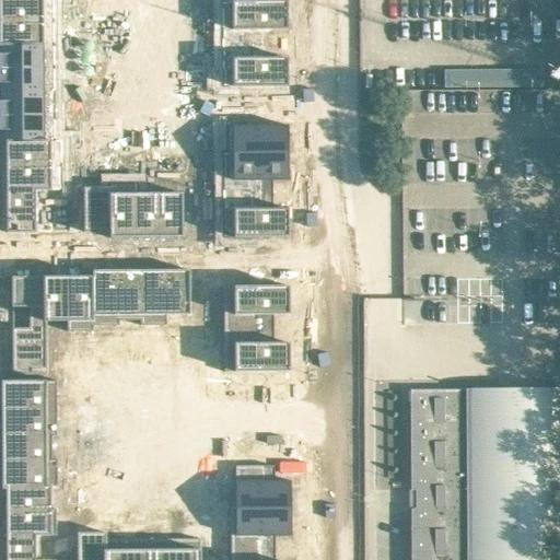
[(54,0),(0,0),(0,21),(54,22),(54,0)]
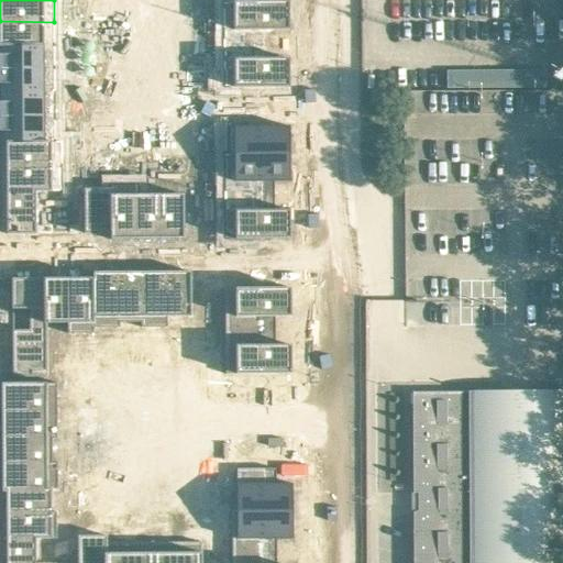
[(289,1),(223,2),(223,45),(263,44),(263,30),(273,30),(289,30),(289,1)]
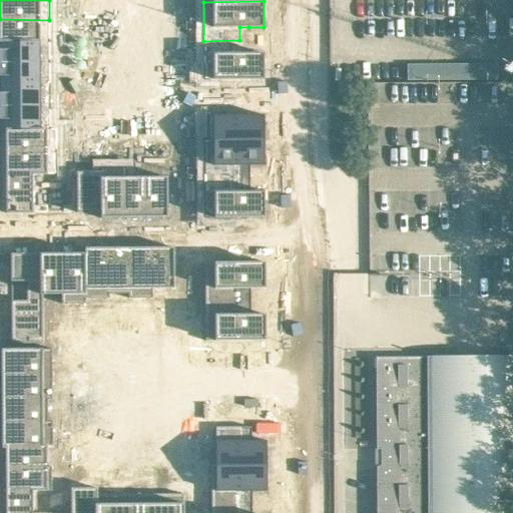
[(90,11),(78,11),(78,19),(90,19),(90,11)]
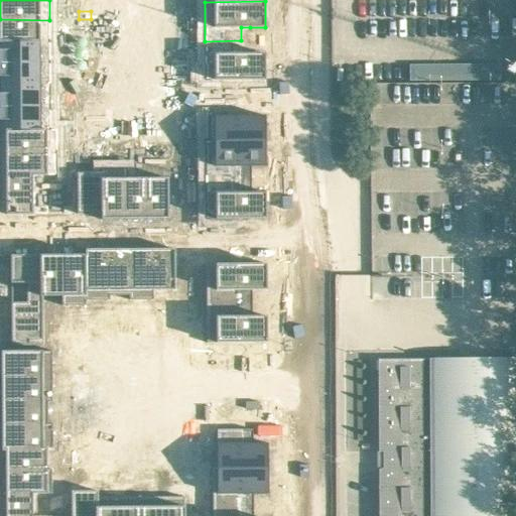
[(49,20),(0,19),(0,41),(49,41),(49,20)]
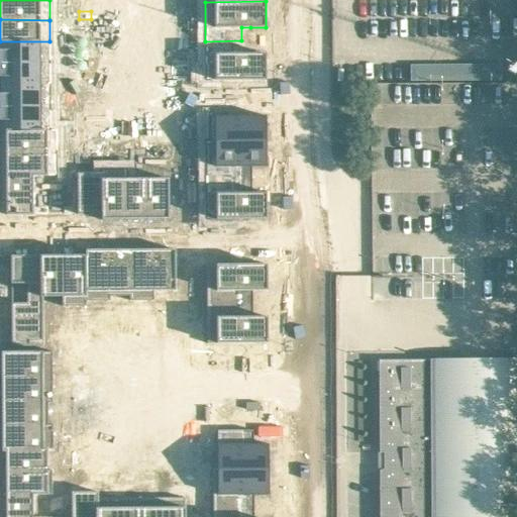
[(79,19),(71,19),(71,41),(91,41),(91,27),(79,27),(79,19)]
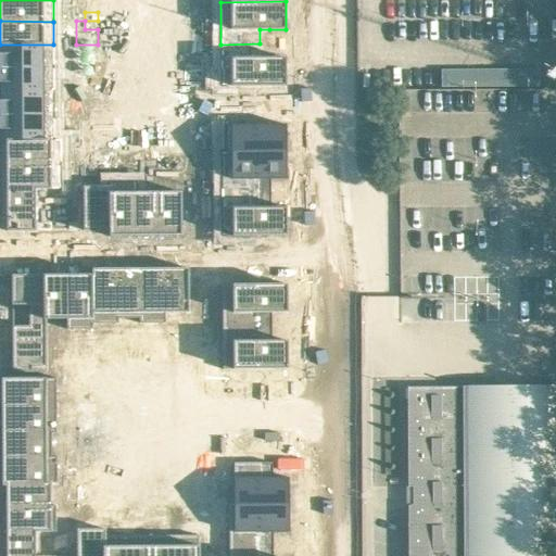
[(260,43),(220,45),(220,87),(286,86),(286,58),(269,58),(260,58),(260,43)]
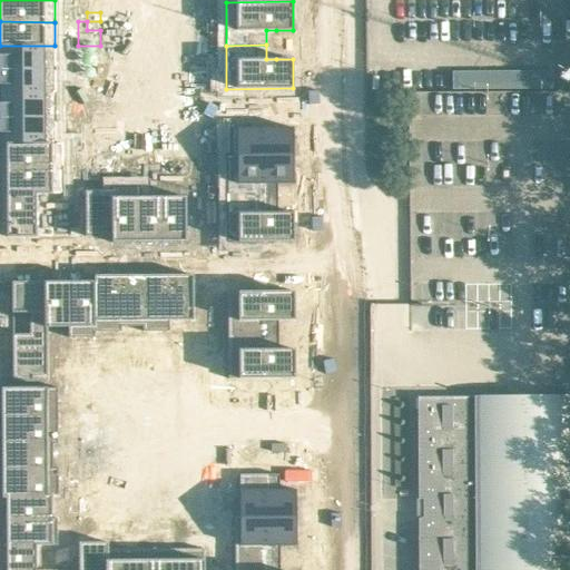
[(55,46),(0,46),(0,70),(55,70),(55,46)]
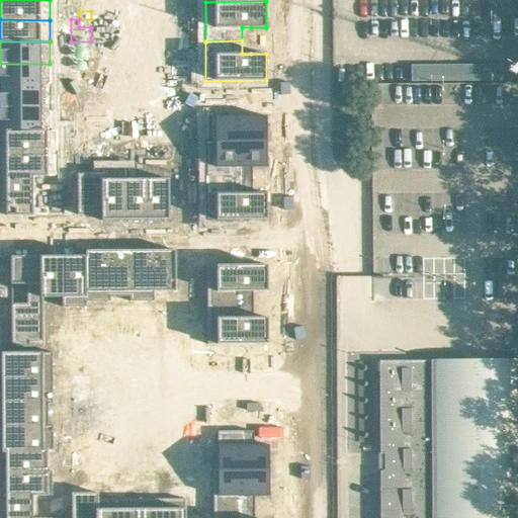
[(91,55),(79,55),(79,63),(91,63),(91,55)]
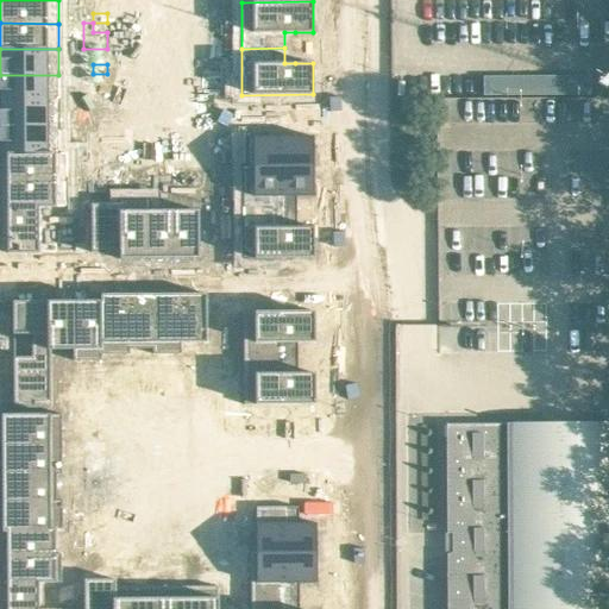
[(107,74),(93,74),(93,83),(107,83),(107,74)]
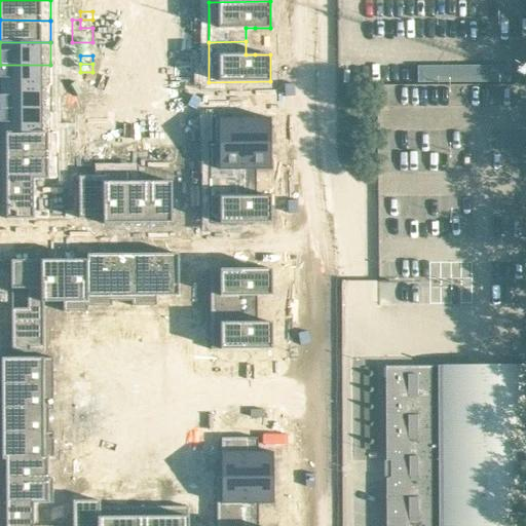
[(515,82),(515,65),(420,64),(420,81),(515,82)]
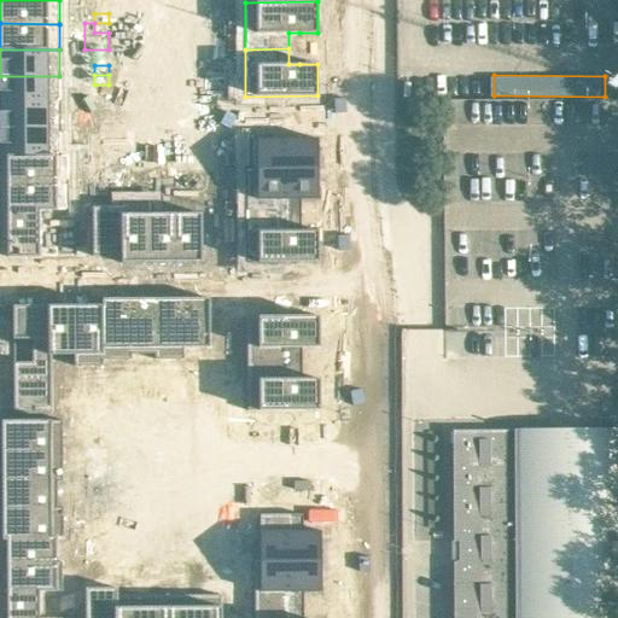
[(59,76),(0,76),(0,101),(60,101),(59,76)]
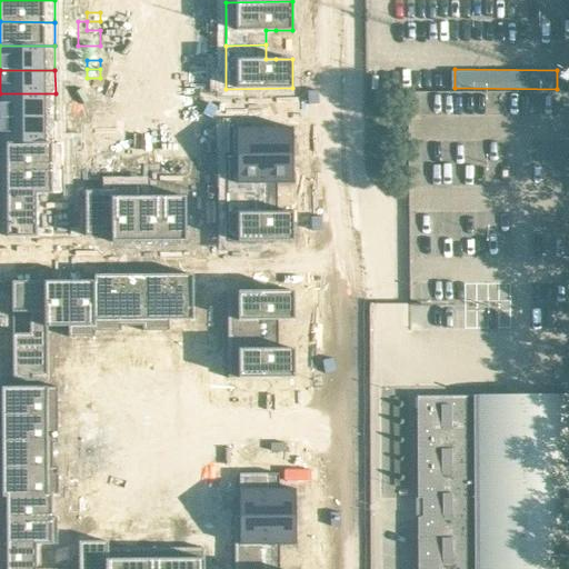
[(56,93),(0,93),(0,118),(56,118),(56,93)]
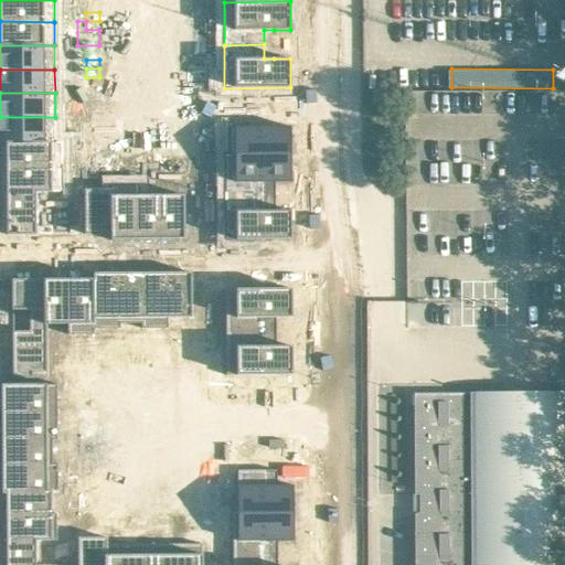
[(100,107),(86,108),(87,117),(100,116),(100,107)]
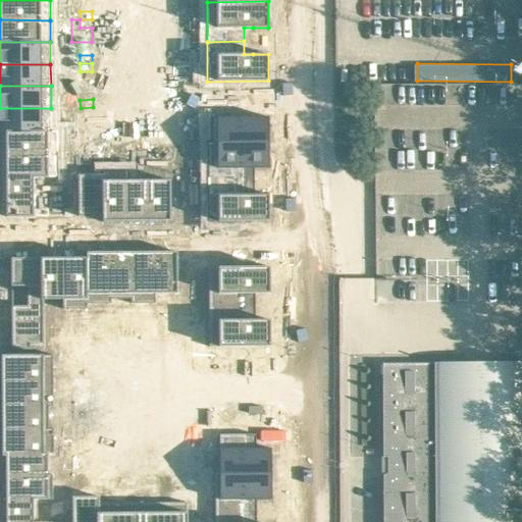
[(93,107),(81,108),(81,116),(93,116),(93,107)]
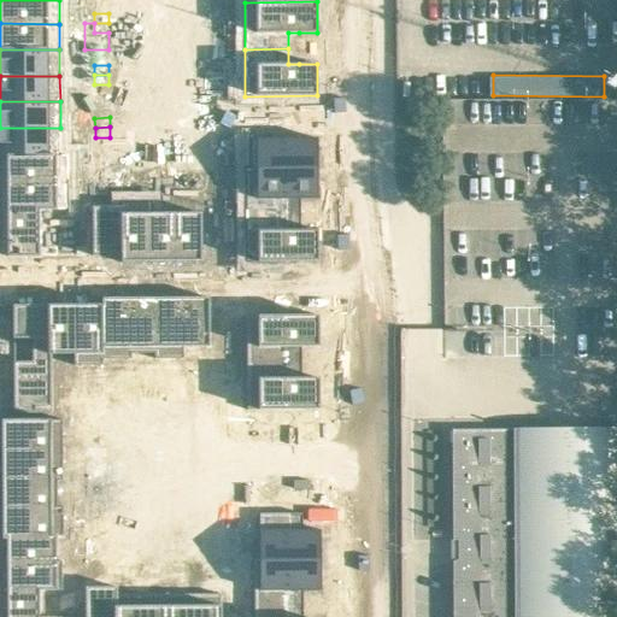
[(60,128),(0,128),(0,154),(7,156),(60,156),(60,128)]
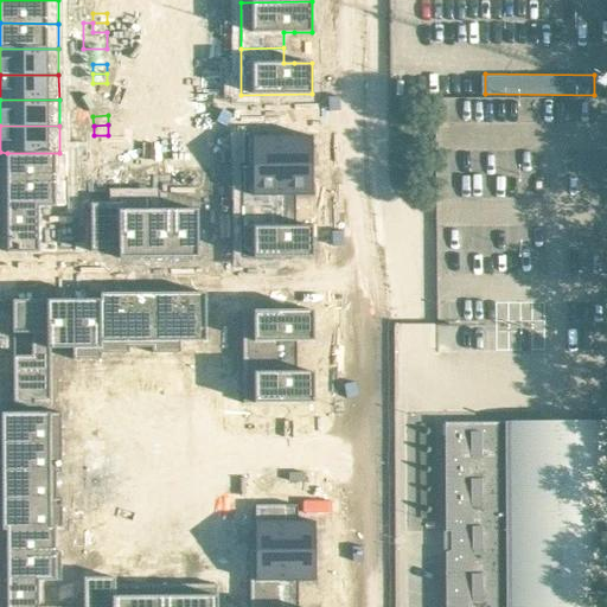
[(313,136),(247,136),(248,165),(248,166),(313,166),(313,136)]
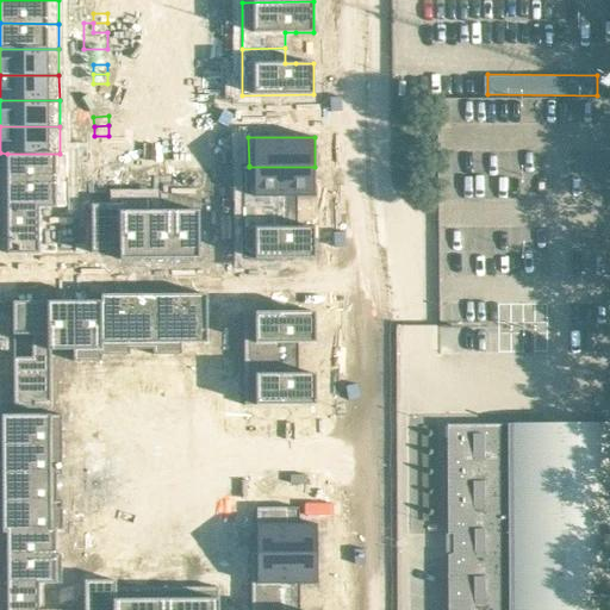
[(60,154),(7,154),(7,181),(67,180),(67,154),(60,154)]
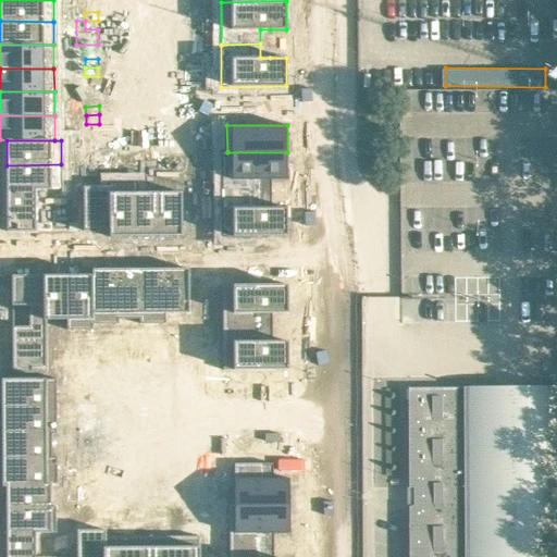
[(134,143),(124,143),(125,156),(134,156),(134,143)]
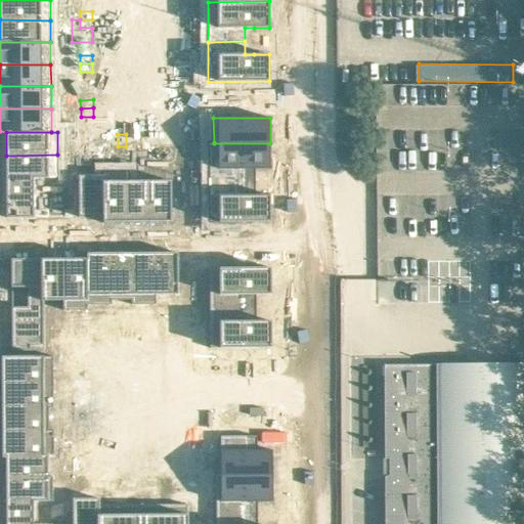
[(134,134),(126,134),(126,146),(134,146),(134,134)]
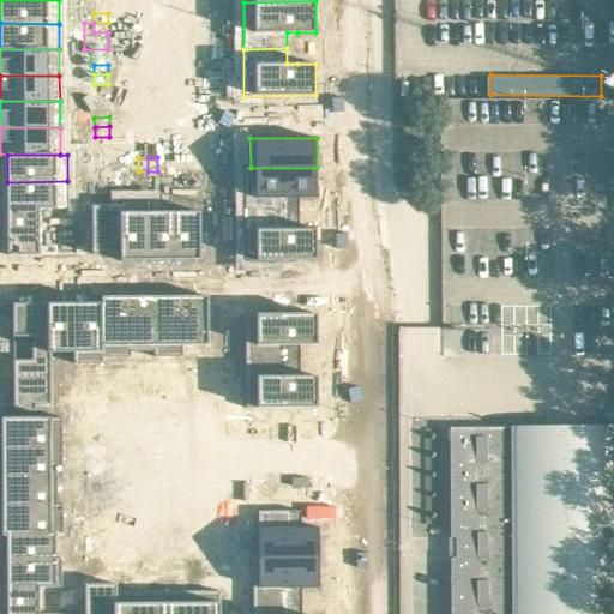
[(200,157),(191,157),(191,172),(200,172),(200,157)]
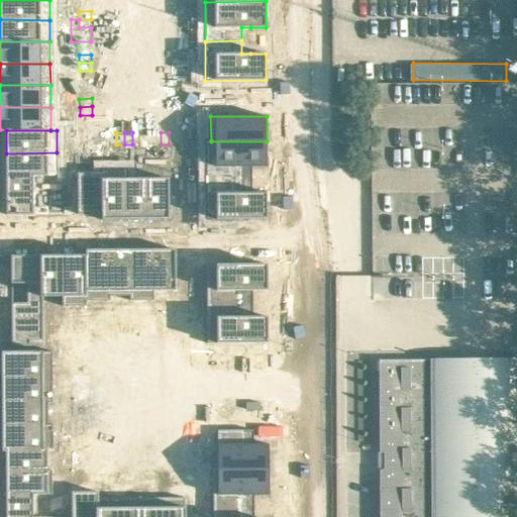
[(187,133),(175,133),(175,142),(187,141),(187,133)]
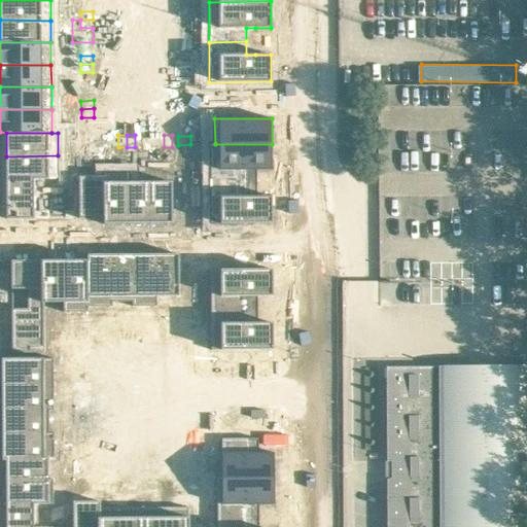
[(215,143),(210,143),(210,183),(247,183),(247,170),(256,170),(272,170),(272,144),(215,144),(215,143)]
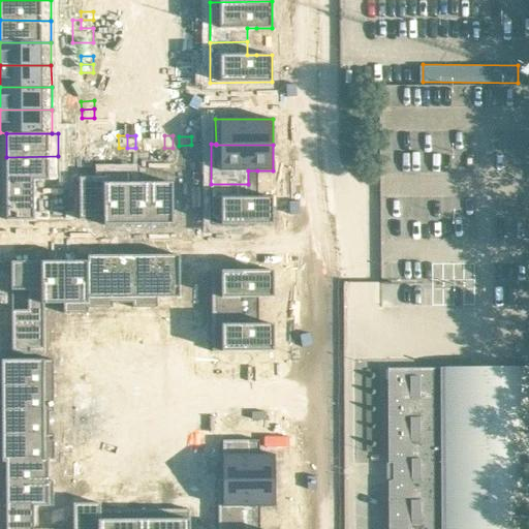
[(98,148),(86,148),(86,156),(98,156),(98,148)]
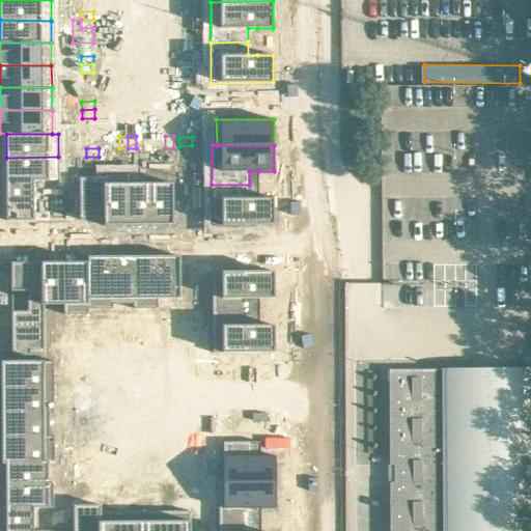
[(58,157),(6,158),(6,179),(33,179),(33,180),(58,180),(58,157)]
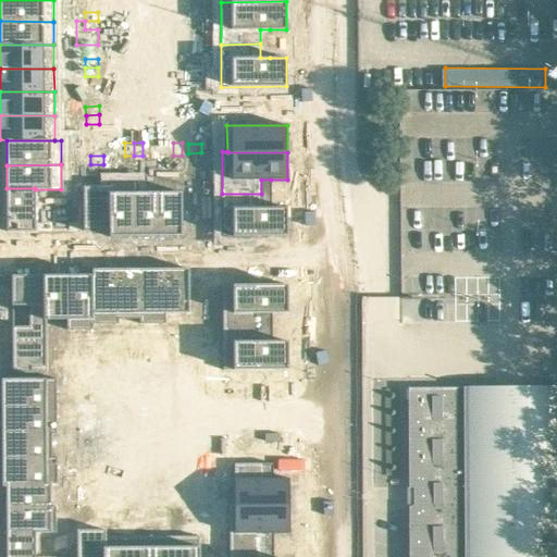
[(103,164),(90,164),(90,173),(103,173),(103,164)]
